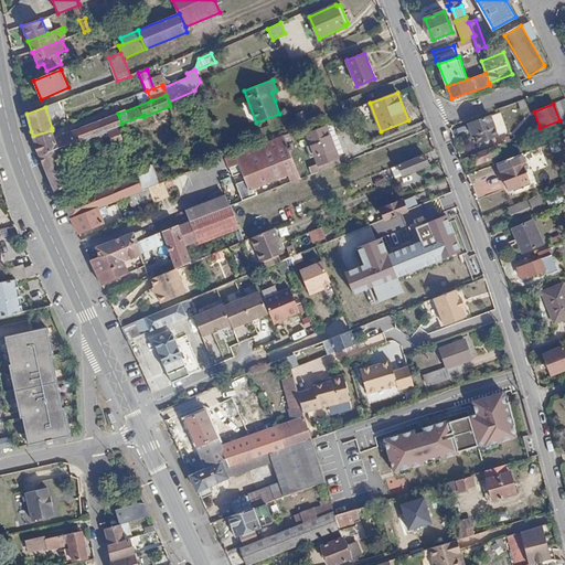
[(119,127),(123,126),(121,124),(118,114),(55,137),(52,130),(33,136),(32,137),(40,156),(81,139),(82,144),(119,127)]
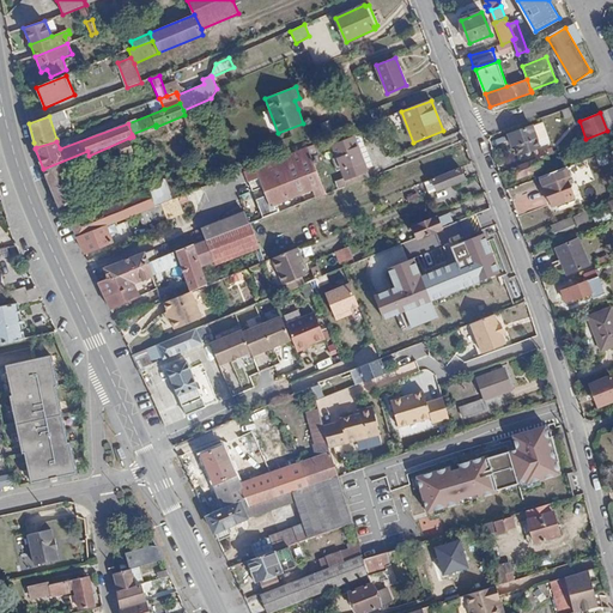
[(544,123),(533,127),(539,144),(550,139),(544,123)]
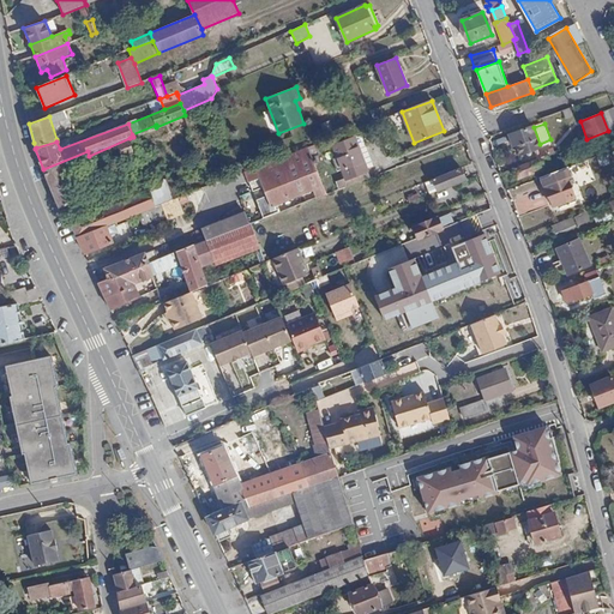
[(540,144),(534,127),(510,136),(513,146),(517,145),(521,154),(541,146),(540,144)]
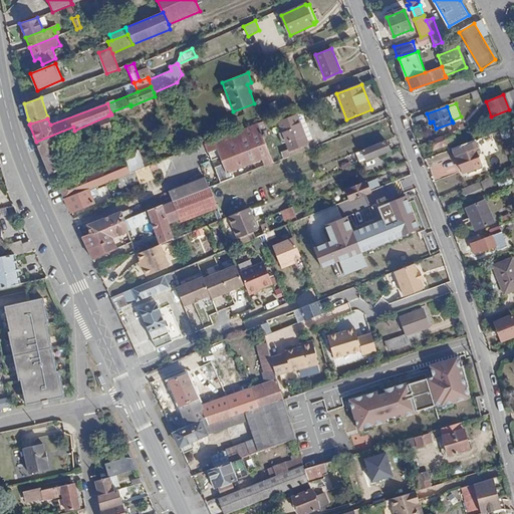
[(49,175),(53,173),(63,169),(58,154),(63,152),(59,143),(75,137),(78,144),(112,130),(108,115),(74,131),(73,126),(36,142),(49,175)]
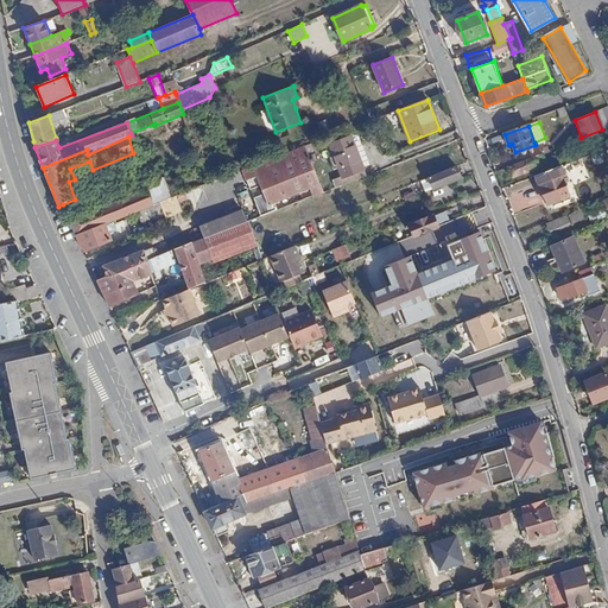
[(337,188),(367,176),(352,137),(330,145),(334,154),(330,157),(335,169),(340,168),(342,176),(335,179),(337,188)]
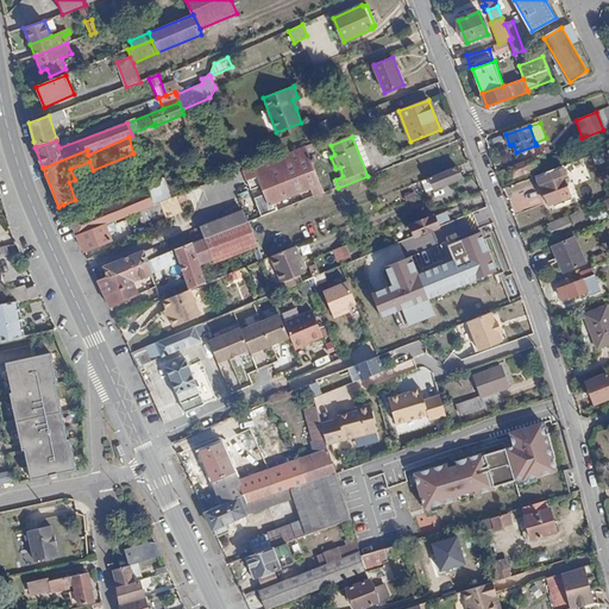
[(313,198),(325,193),(306,146),(248,168),(244,170),(262,218),(277,212),(274,202),(311,189),(313,198)]
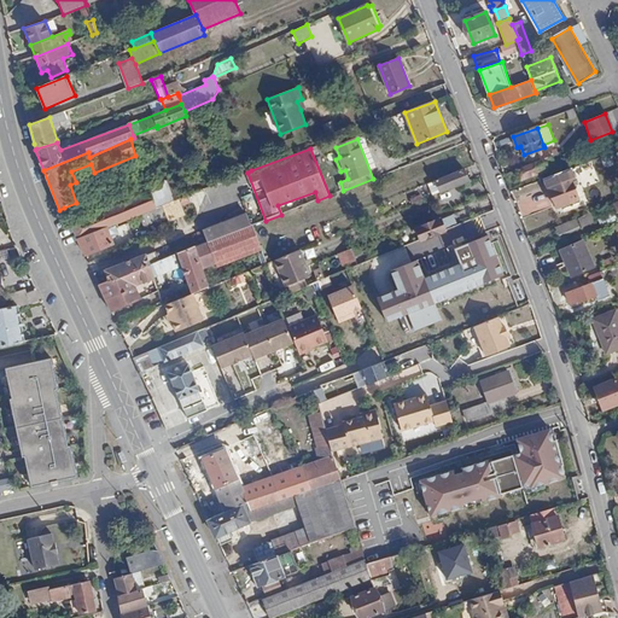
[(552,156),(518,169),(522,180),(546,170),(546,168),(555,165),(552,156)]
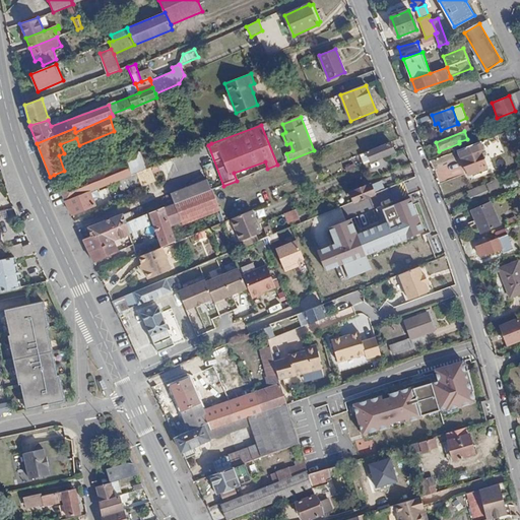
[(208,145),(211,143),(208,137),(198,141),(200,147),(208,145)]
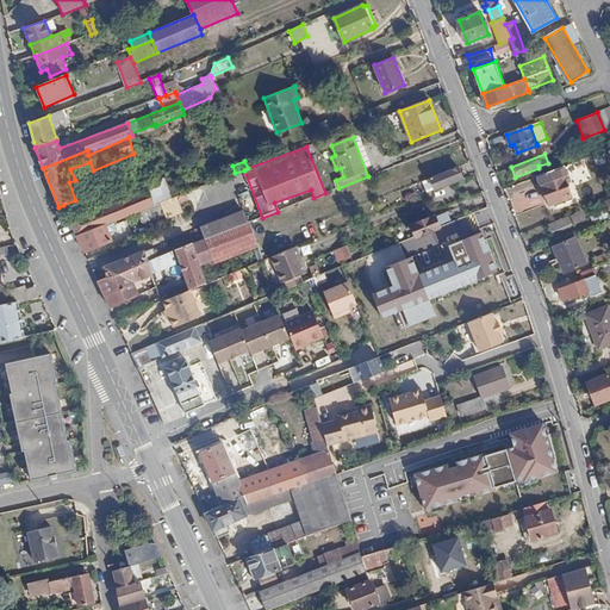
[(427,194),(464,179),(459,166),(422,181),(427,194)]
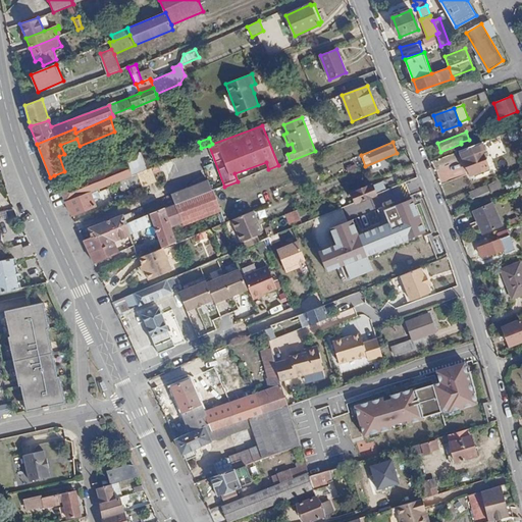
[(484,150),(482,143),(460,152),(469,175),(489,168),(483,151),(484,150)]
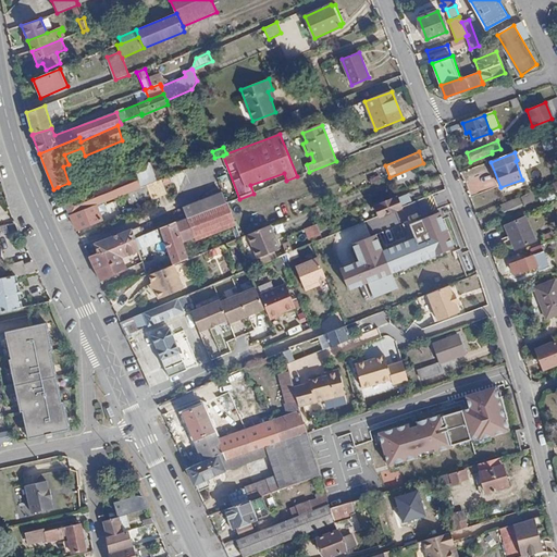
[(95,177),(98,187),(114,182),(109,171),(95,177)]
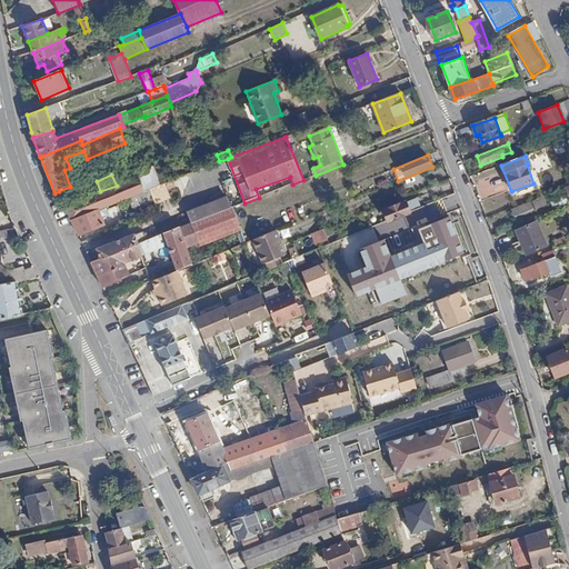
[(72,221),(99,210),(128,199),(145,192),(138,177),(117,186),(100,191),(65,206),(72,221)]
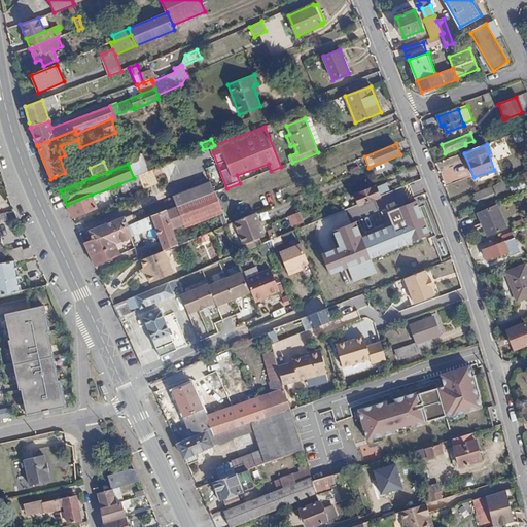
[(342,179),(360,171),(358,167),(351,170),(349,165),(339,170),(342,179)]
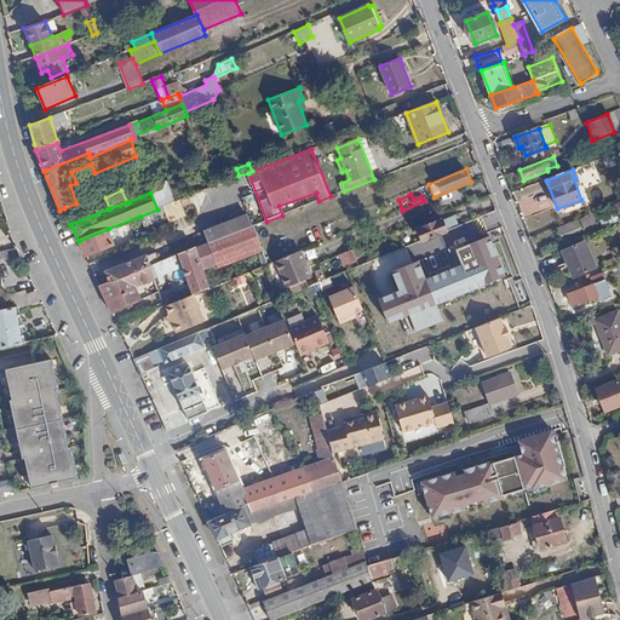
[(191,204),(188,196),(164,207),(168,219),(170,223),(185,216),(183,207),(191,204)]
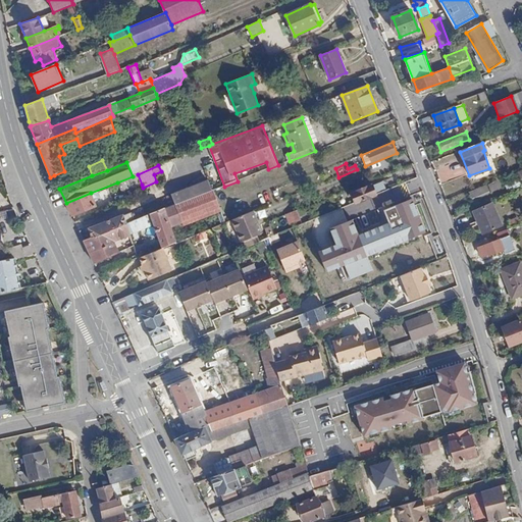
[(142,185),(138,174),(133,176),(117,183),(121,193),(142,185)]
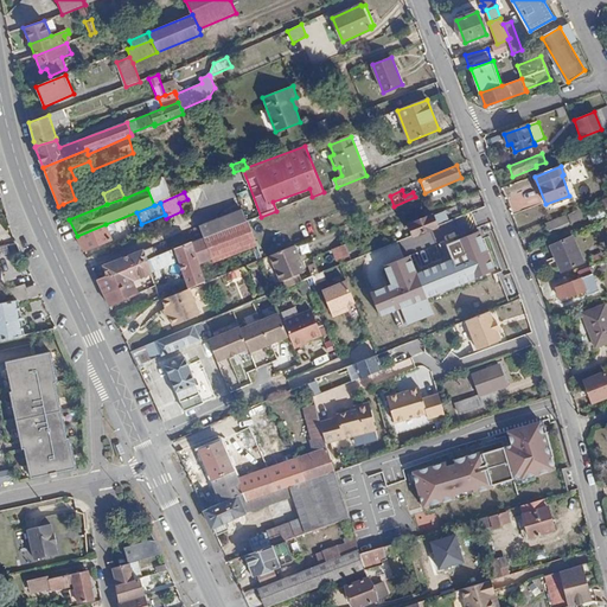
[(606,215),(604,208),(588,216),(592,223),(606,215)]
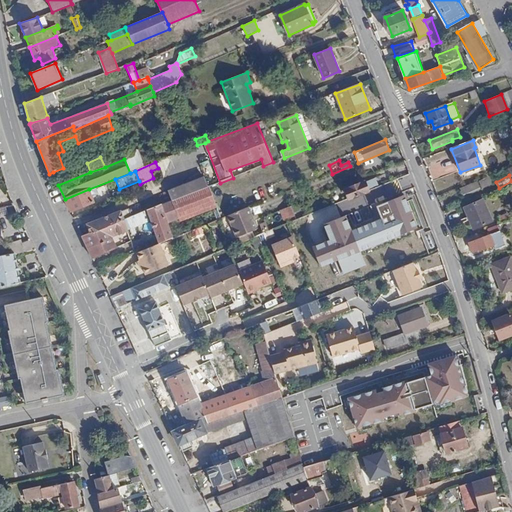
[(168,191),(172,201),(208,187),(204,177),(168,191)]
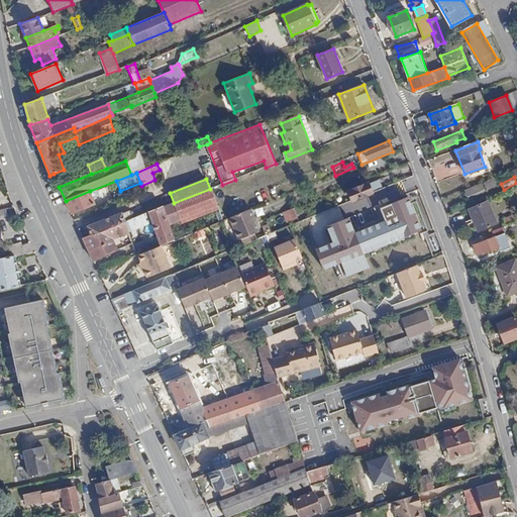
[(374,192),(384,188),(382,180),(371,184),(374,192)]
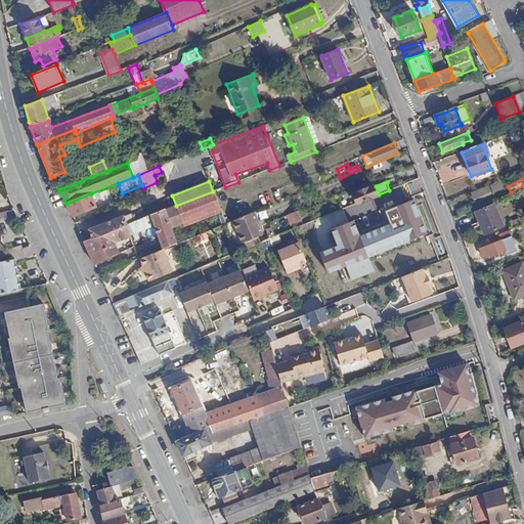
[(500,182),(490,186),(492,192),(503,187),(500,182)]
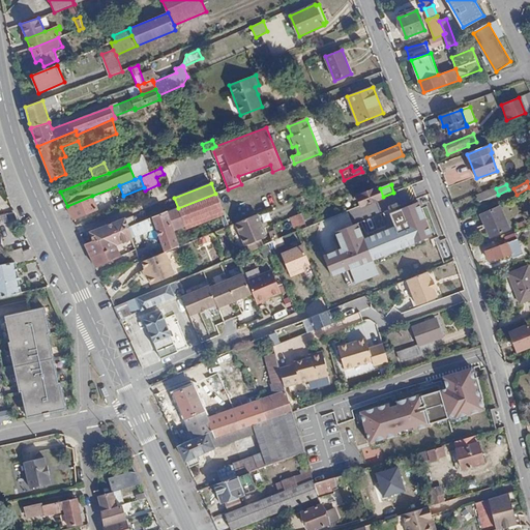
[(361,205),(383,197),(380,188),(380,187),(357,196),(361,205)]
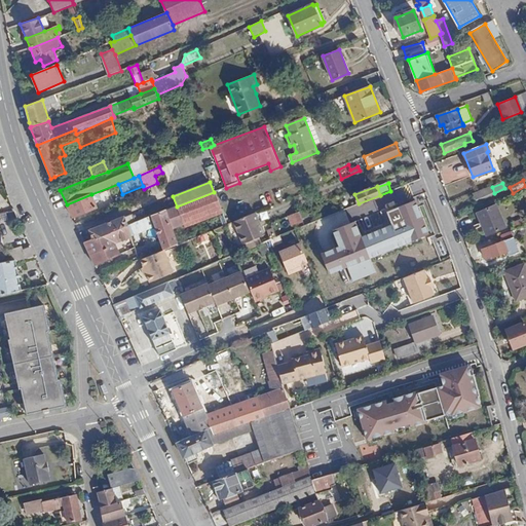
[(476,201),(494,194),(491,186),(473,193),(476,201)]
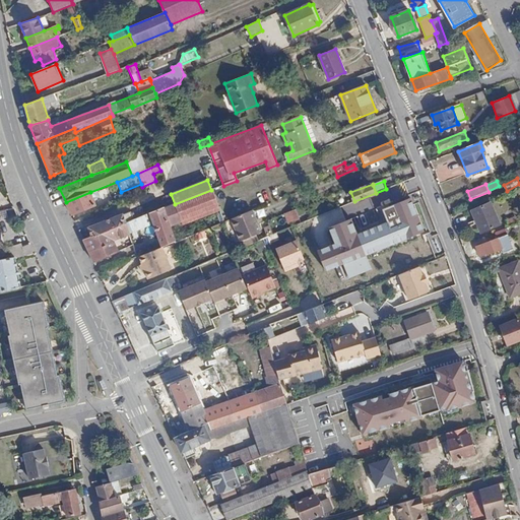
[(175,204),(182,222),(185,230),(222,214),(212,190),(211,190),(175,204)]
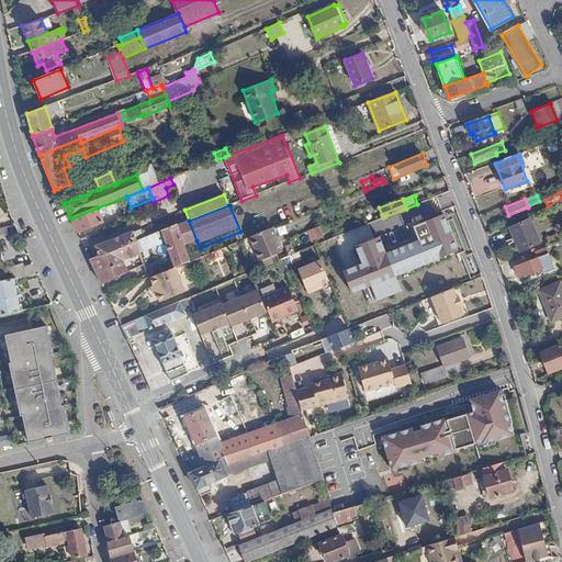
[(71,218),(77,233),(103,222),(98,208),(71,218)]
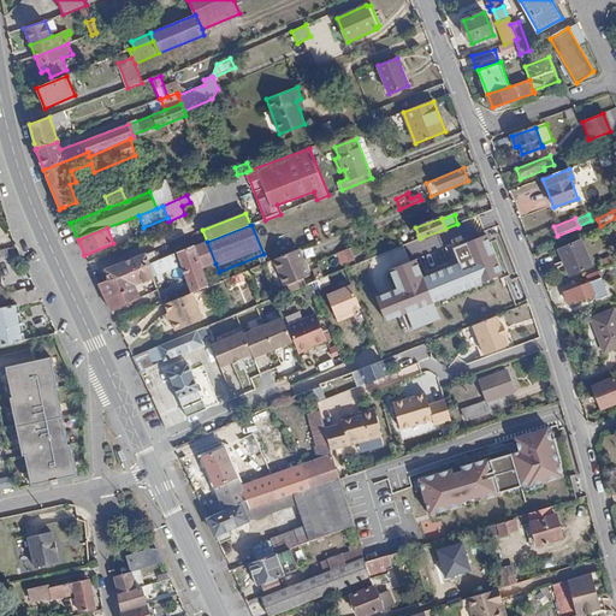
[(416,259),(389,268),(396,288),(385,292),(377,296),(386,321),(408,312),(414,329),(438,319),(432,304),(505,276),(489,230),(451,244),(458,262),(424,277),(416,259)]
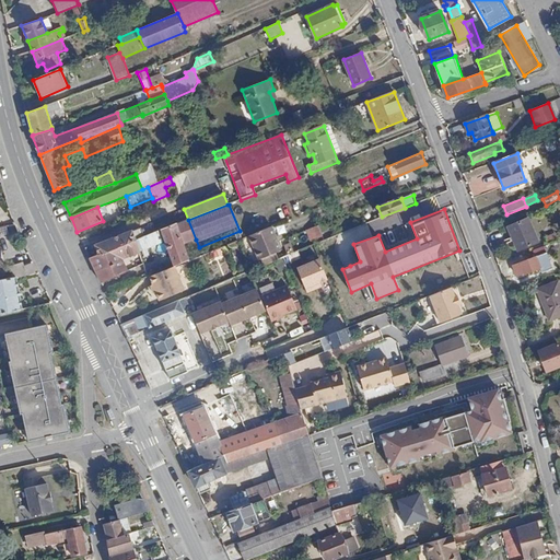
[(509,228),(518,251),(538,241),(528,219),(509,228)]
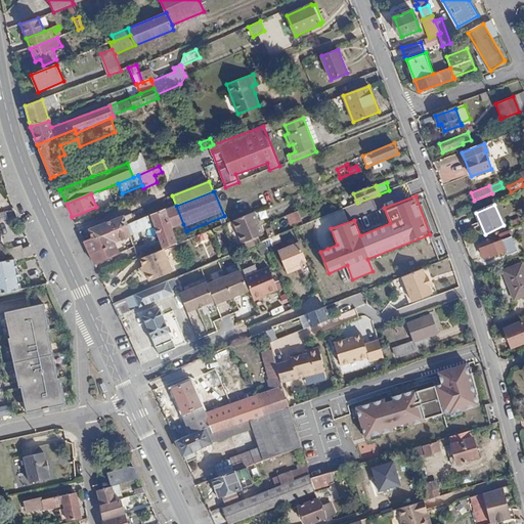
[(155,226),(163,249),(178,244),(173,227),(183,224),(176,206),(174,207),(150,215),(155,226)]
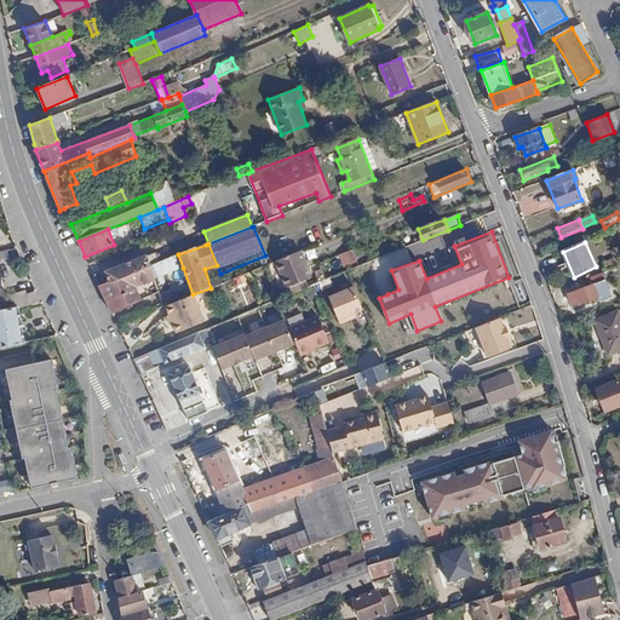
[(356,259),(352,250),(339,254),(343,264),(356,259)]
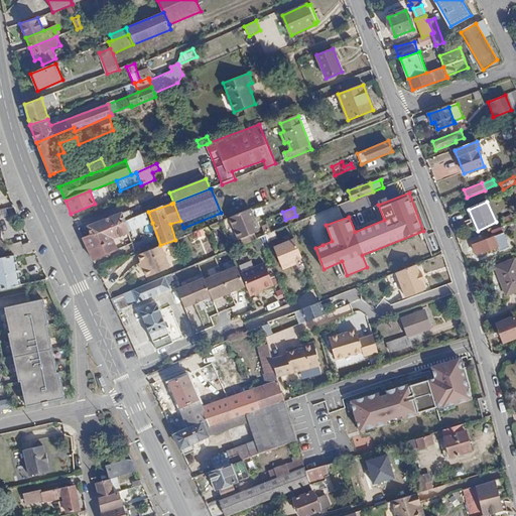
[(251,209),(230,218),(238,239),(258,232),(254,220),(255,219),(251,209)]
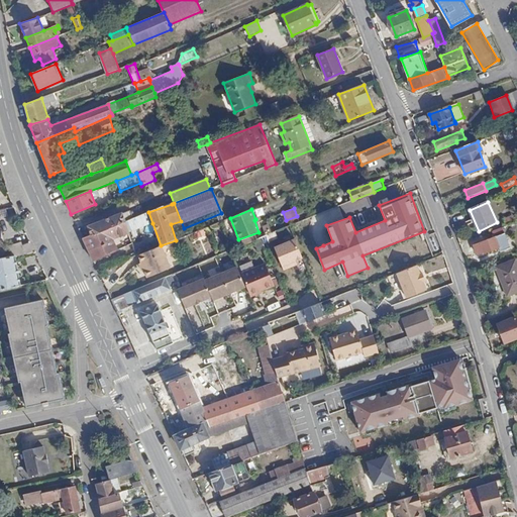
[(91,234),(125,221),(133,218),(130,210),(88,225),(91,234)]
